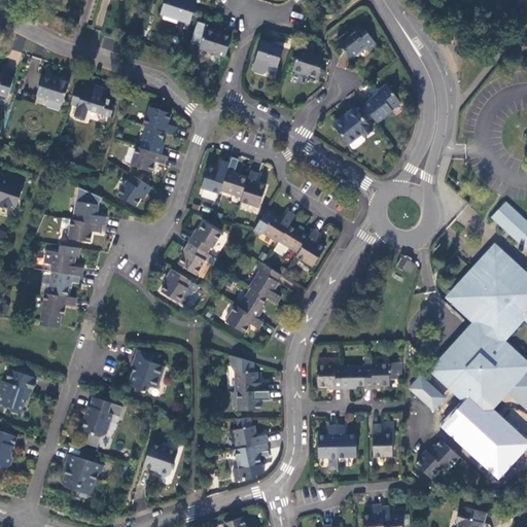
[(166,0),(163,12),(190,21),(195,9),(197,1),(191,0),(166,0)]
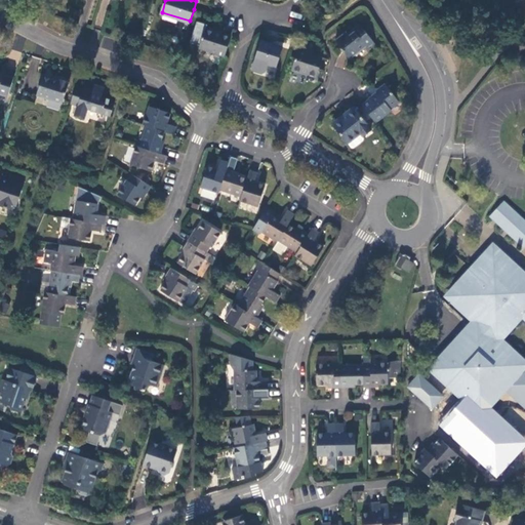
[(200,48),(225,56),(231,37),(223,34),(223,32),(207,27),(208,24),(198,21),(191,44),(200,47),(200,48)]
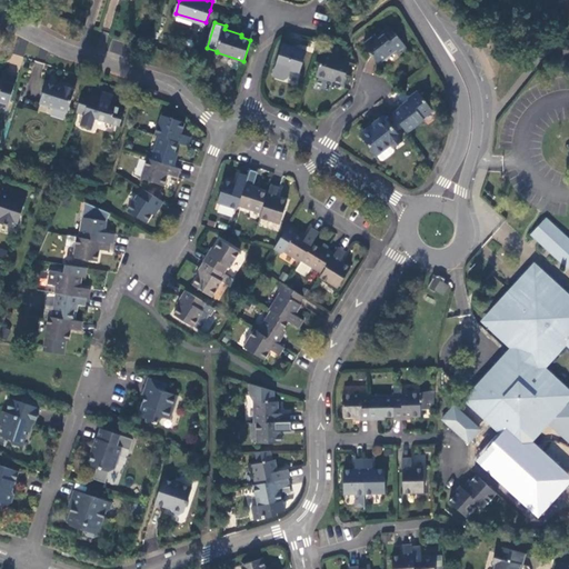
[(408,48),(390,27),(378,36),(375,33),(363,43),(379,63),(397,50),(399,55),(408,48)]
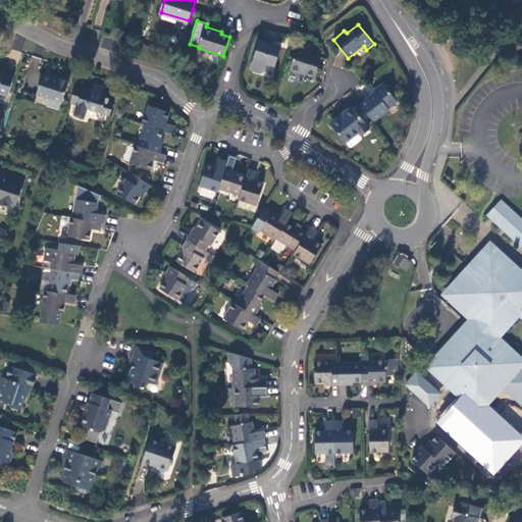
[(281,46),(259,39),(250,67),(252,70),(260,72),(263,71),(266,64),(274,66),(281,46)]
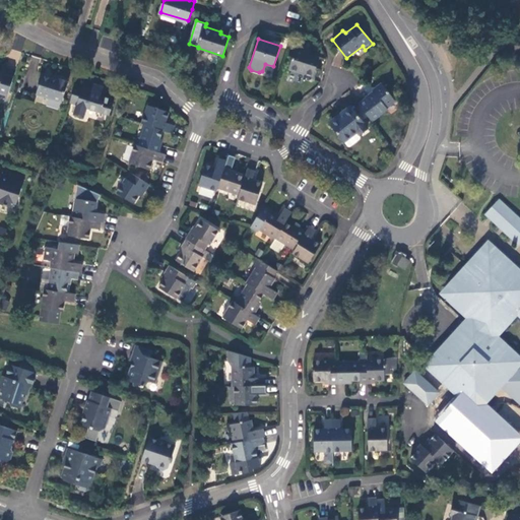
[(319,57),(296,49),(289,69),(305,74),(306,71),(314,74),(319,57)]
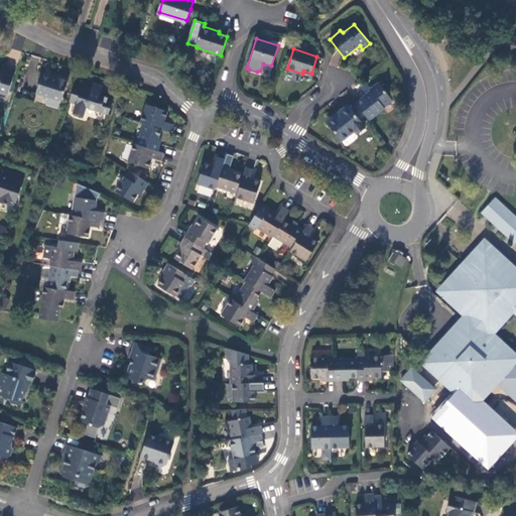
[(270,77),(271,67),(262,66),(261,76),(270,77)]
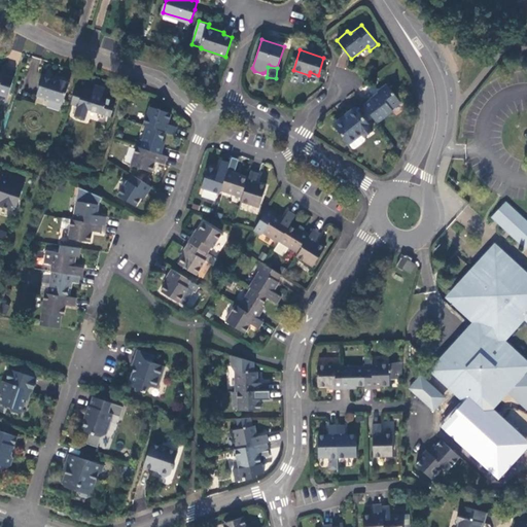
[(0,99),(6,102),(15,74),(4,71),(3,73),(0,71),(0,99)]
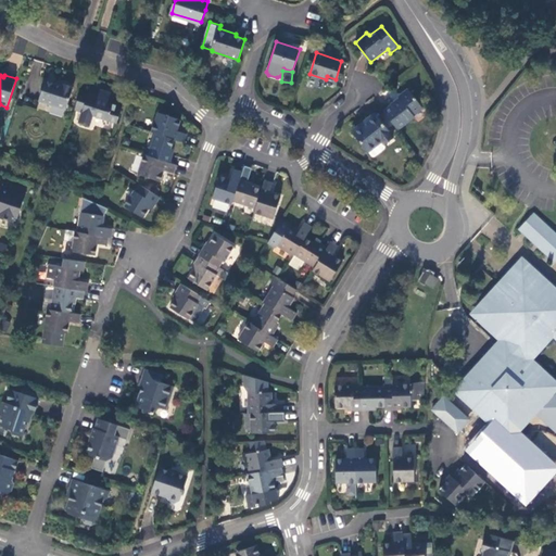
[(65,109),(74,86),(64,83),(63,86),(46,80),(39,100),(65,109)]
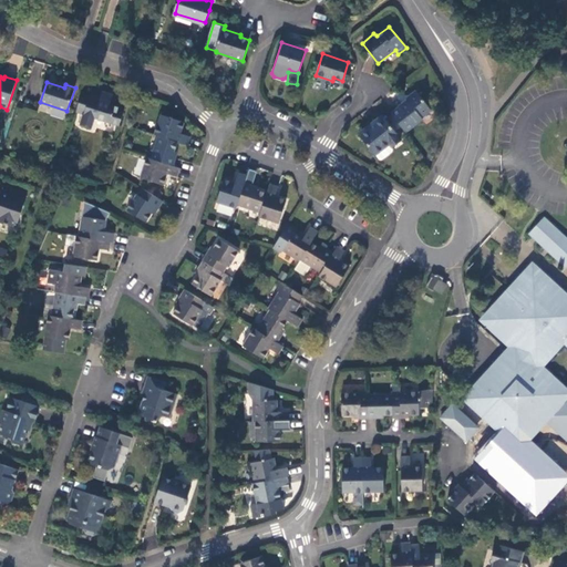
[(391,113),(405,132),(423,119),(422,116),(431,110),(416,90),(405,96),(406,99),(399,105),(399,106),(391,113)]
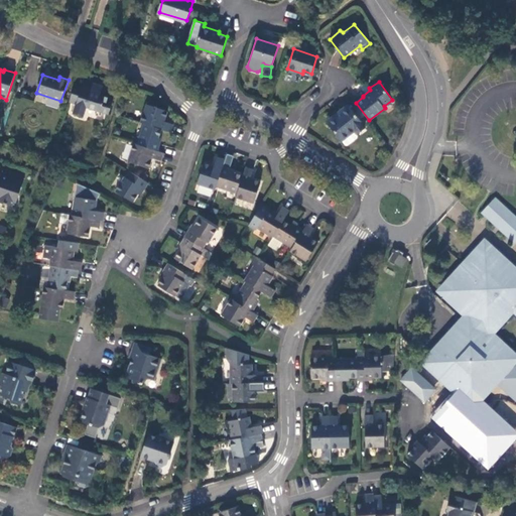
[(82,87),(75,85),(70,101),(78,104),(75,112),(84,115),(87,106),(109,113),(113,102),(107,100),(108,98),(100,95),(103,86),(94,83),(92,87),(83,84),(82,87)]
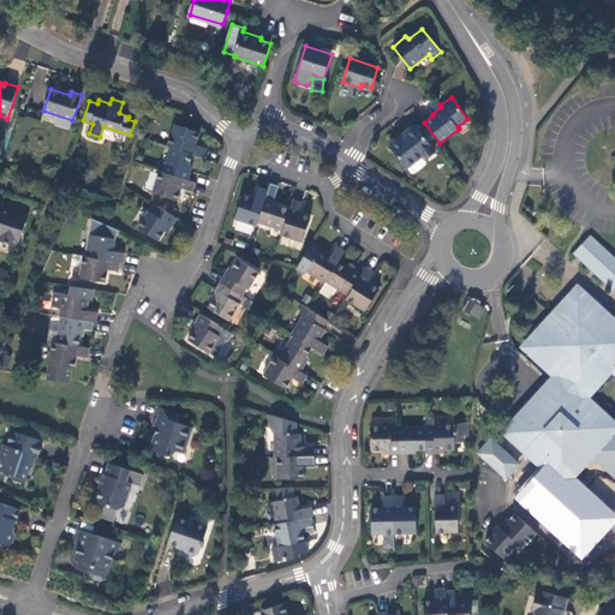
[(174,124),(167,145),(172,147),(193,154),(203,157),(207,148),(196,143),(199,132),(174,124)]
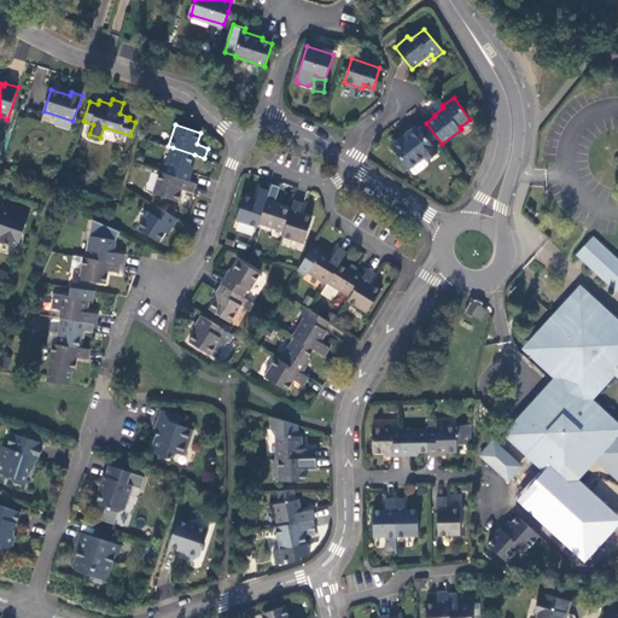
[(438,151),(417,124),(404,133),(408,135),(392,147),(409,169),(425,157),(426,159),(438,151)]
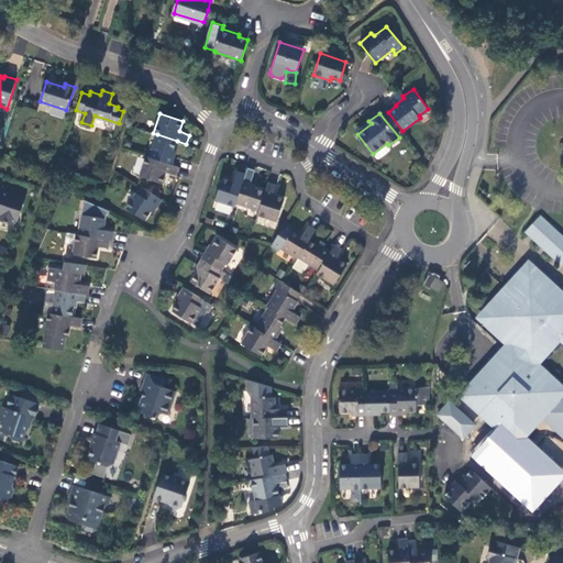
[(177,141),(157,134),(150,156),(173,164),(175,157),(173,156),(174,151),(177,141)]
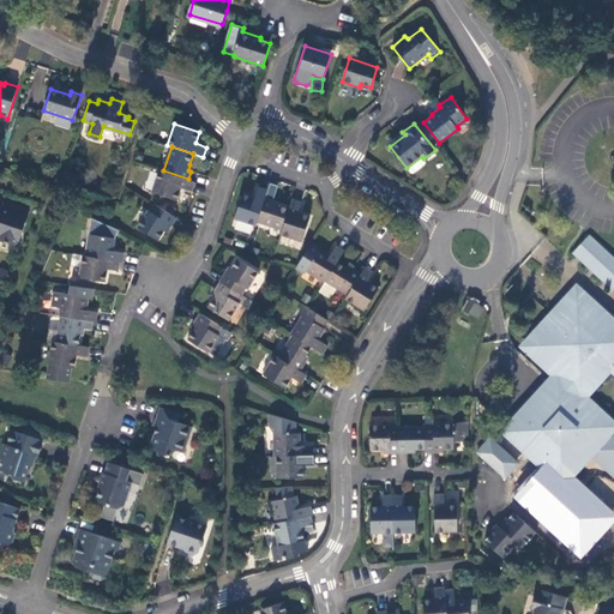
[(408,168),(411,174),(426,163),(421,157),(408,168)]
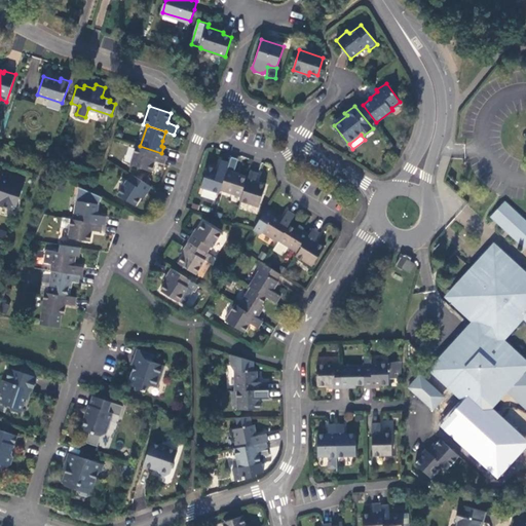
[(140,146),(137,146),(130,164),(152,172),(156,161),(165,164),(167,156),(161,153),(140,146)]
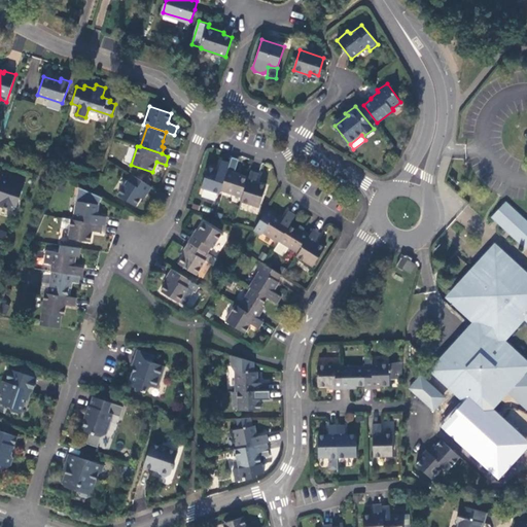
[(227,169),(230,163),(221,160),(218,169),(208,166),(201,187),(219,194),(220,190),(227,169)]
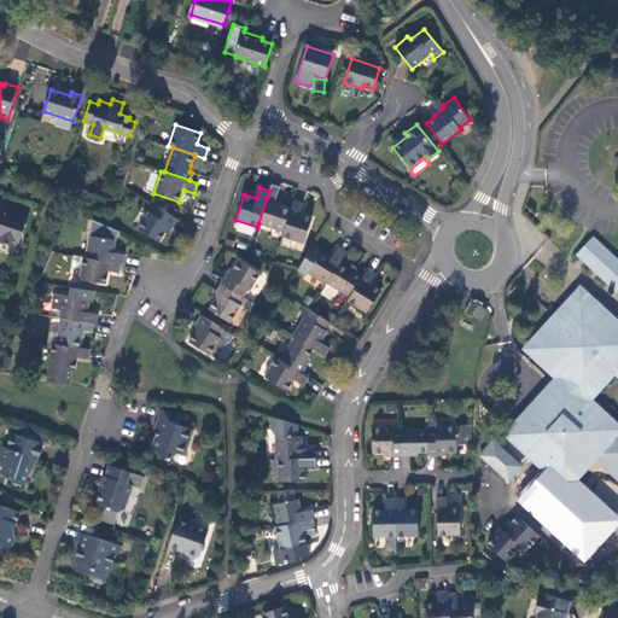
[(283,232),(290,210),(281,207),(274,204),(275,200),(267,198),(258,223),(283,232)]
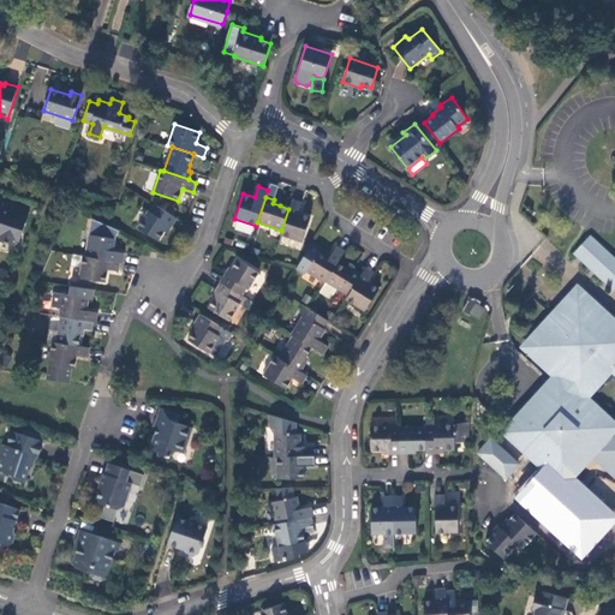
[(302,201),(293,198),(288,209),(281,231),(280,236),(303,242),(310,216),(299,212),(302,201)]
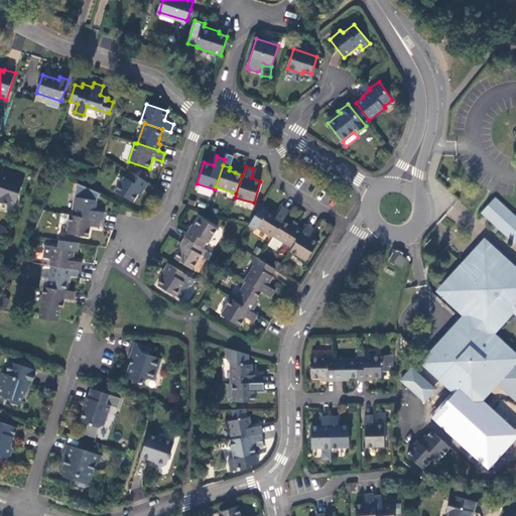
[(149,182),(130,170),(126,177),(124,176),(116,189),(133,203),(138,195),(140,196),(149,182)]
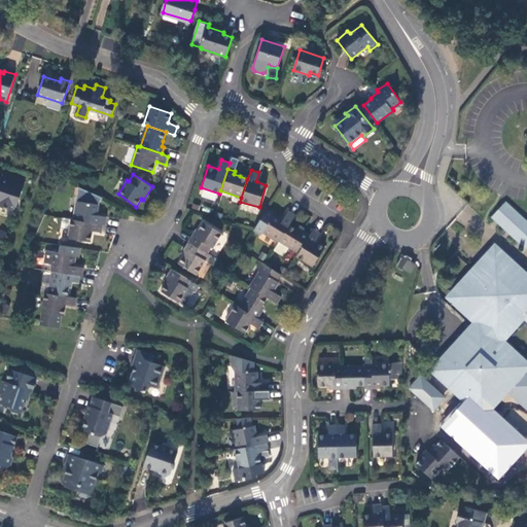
[(25,182),(4,175),(2,181),(0,180),(0,208),(11,212),(12,207),(15,208),(25,182)]
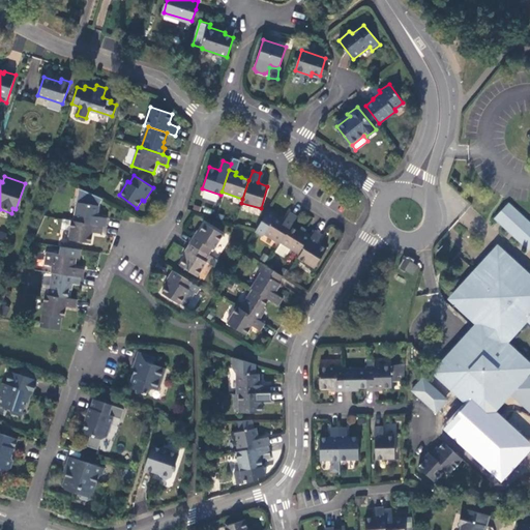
[(104,227),(106,226),(108,217),(98,215),(99,206),(102,199),(80,187),(74,221),(104,227)]
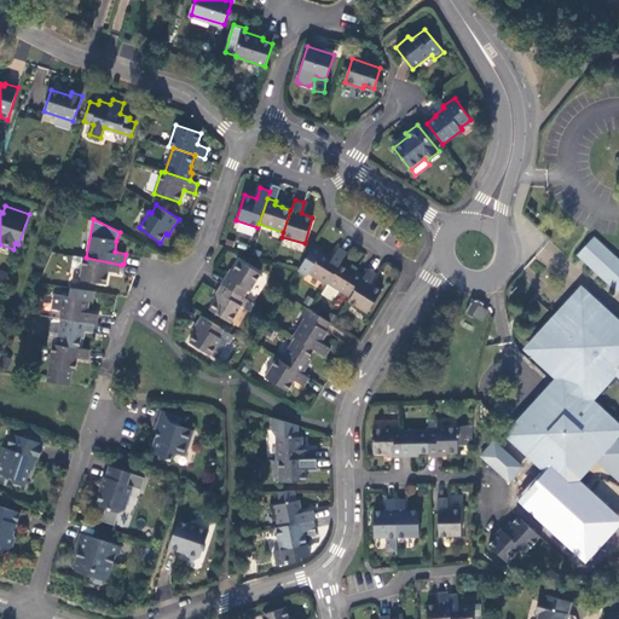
[(618,290),(618,262),(594,239),(578,255),(618,291),(618,290)]
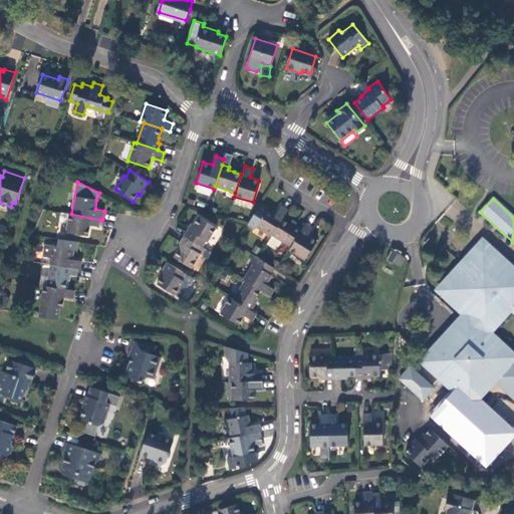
[(282,219),(288,209),(281,205),(276,213),(267,207),(261,203),(247,224),(254,228),(255,227),(271,237),(272,235),(282,219)]
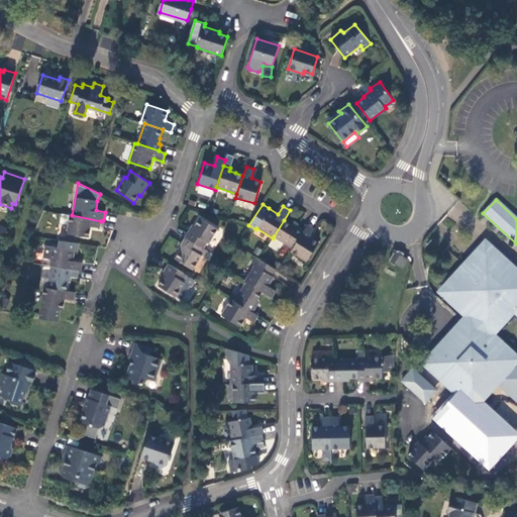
[(69,215),(63,214),(61,224),(68,225),(69,215)]
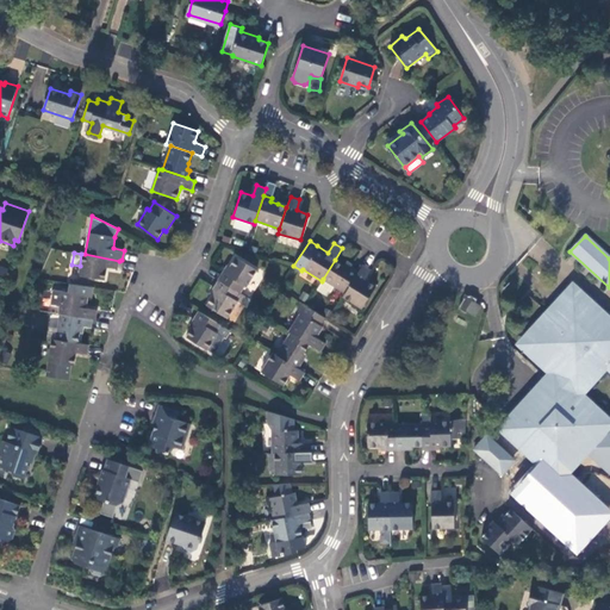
[(118,269),(119,261),(85,254),(81,254),(80,266),(79,275),(106,280),(109,268),(118,269)]
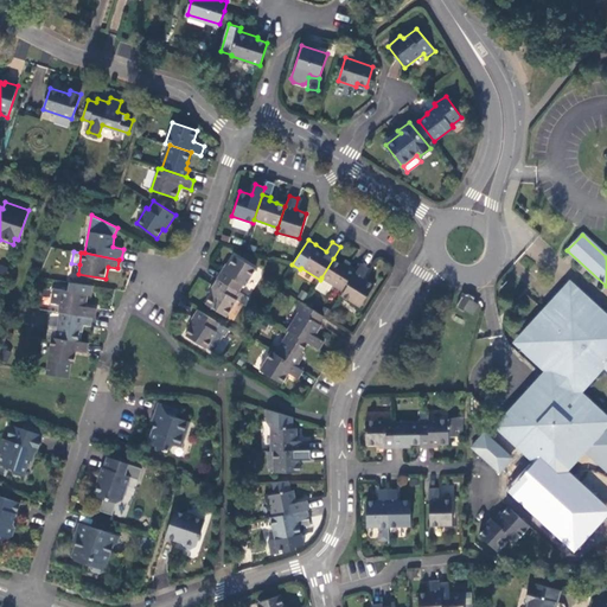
[(217,278),(240,292),(244,285),(246,286),(256,269),(235,255),(229,266),(224,272),(222,269),(217,278)]
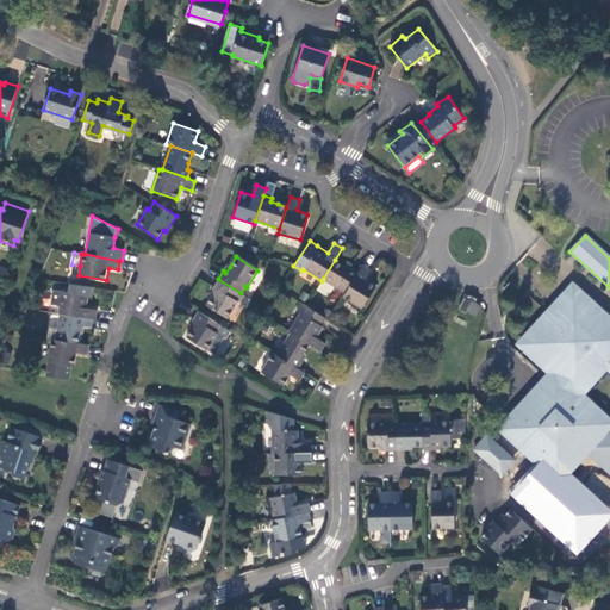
[(346,293),(359,271),(352,266),(349,269),(343,266),(335,260),(323,279),(336,287),(346,293)]
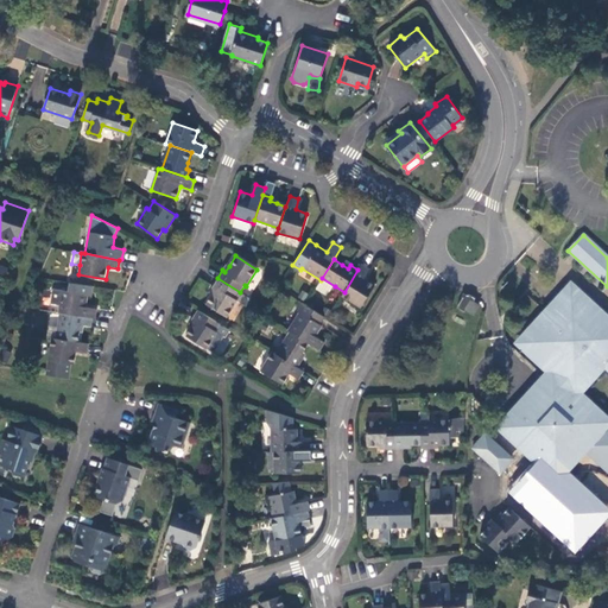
[(369,268),(361,264),(358,270),(344,292),(341,296),(360,308),(374,285),(365,278),(369,268)]
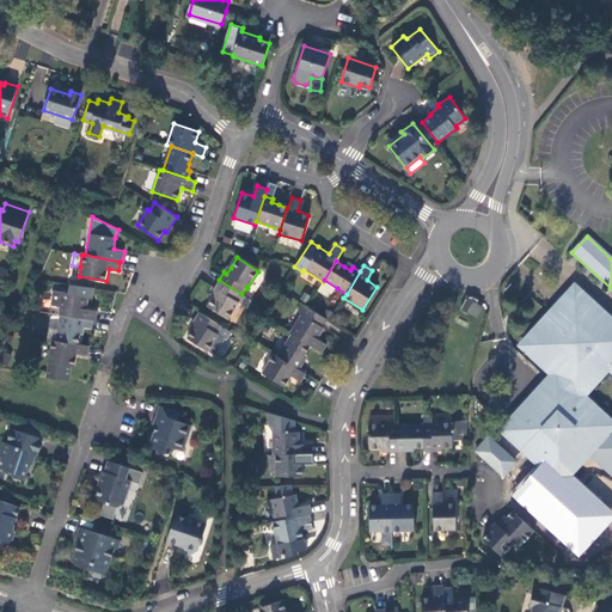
[(252,301),(242,294),(219,280),(214,287),(216,289),(213,297),(207,305),(228,319),(239,303),(249,307),(252,301)]
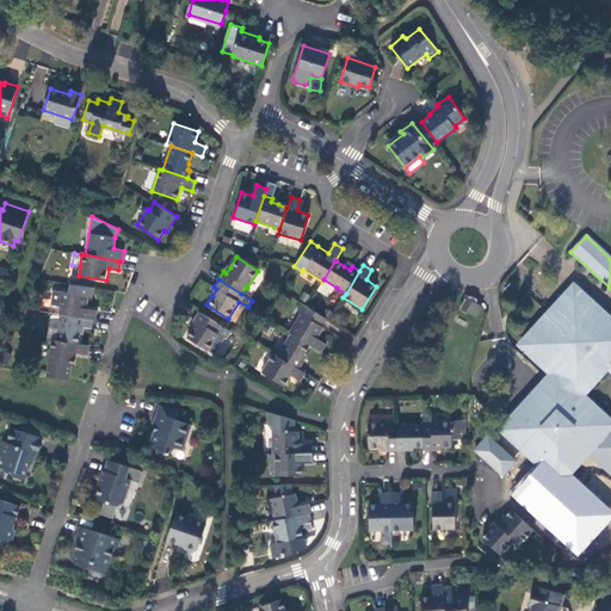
[(322,282),(316,290),(329,298),(337,288),(323,279),(322,282)]
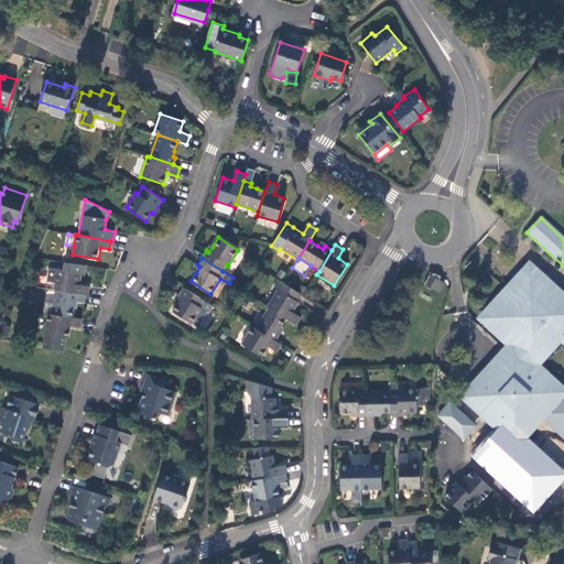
[(87,266),(67,262),(66,271),(82,273),(86,274),(87,266)]
